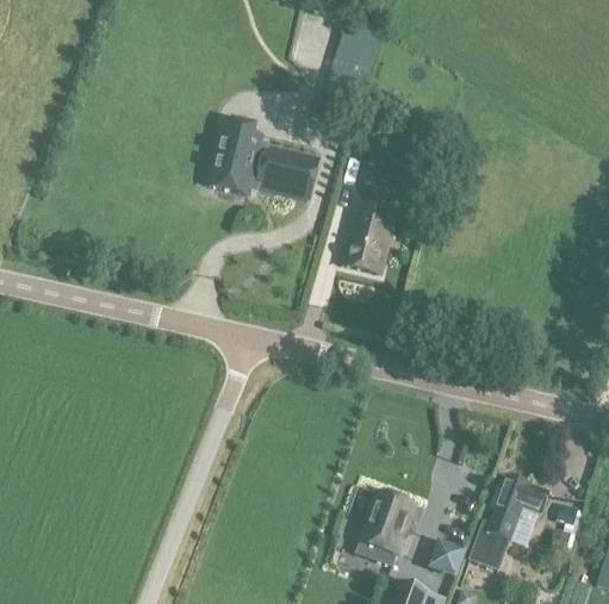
[(349,35),(378,43),(384,23),(374,20),(355,14),(349,35)]
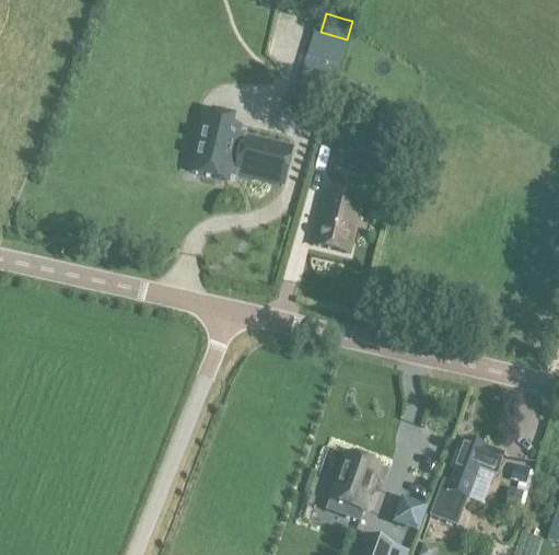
[(202,114),(189,171),(193,172),(230,181),(231,173),(232,170),(284,183),(293,143),(241,131),(243,124),(235,122),(237,114),(231,112),(213,107),(211,116),(202,114)]
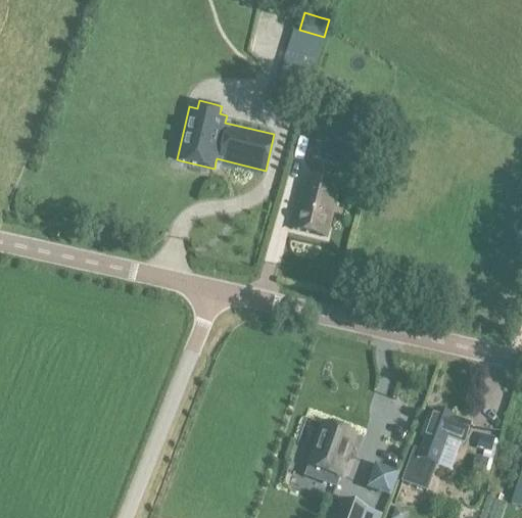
[(354,148),(349,168),(368,173),(373,152),(354,148)]
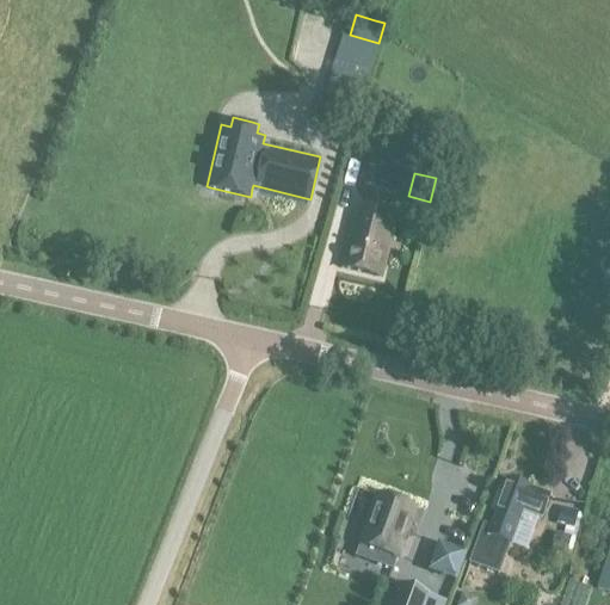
[(398,210),(357,201),(342,267),(383,277),(398,210)]
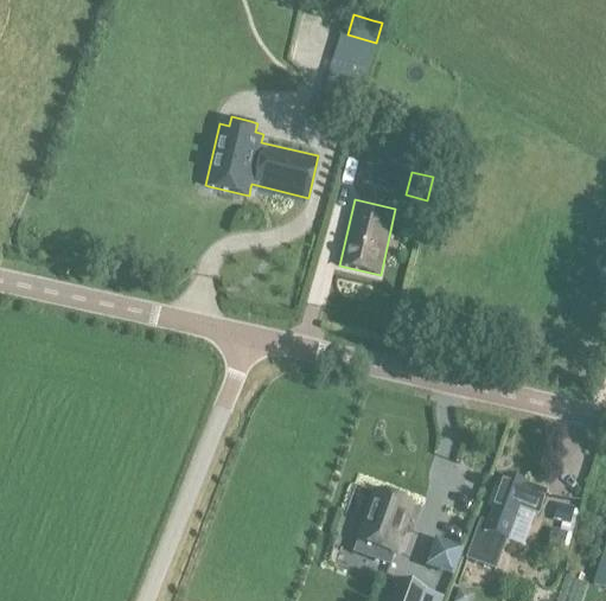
[(495,506),(489,520),(482,518),(467,557),(497,568),(517,515),(516,513),(520,505),(538,511),(546,491),(505,475),(493,505),(495,506)]
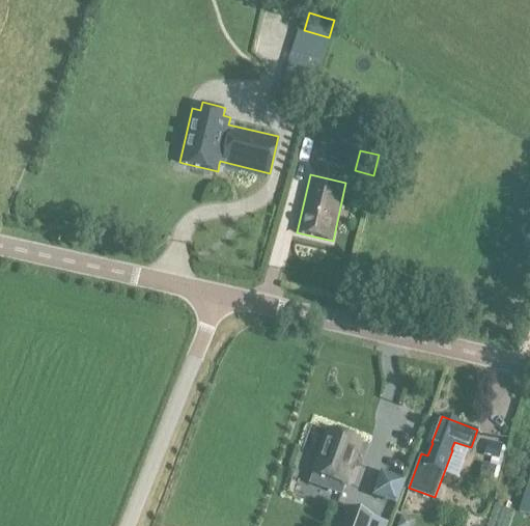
[(341,494),(361,441),(330,430),(314,473),(330,478),(326,489),(341,494)]
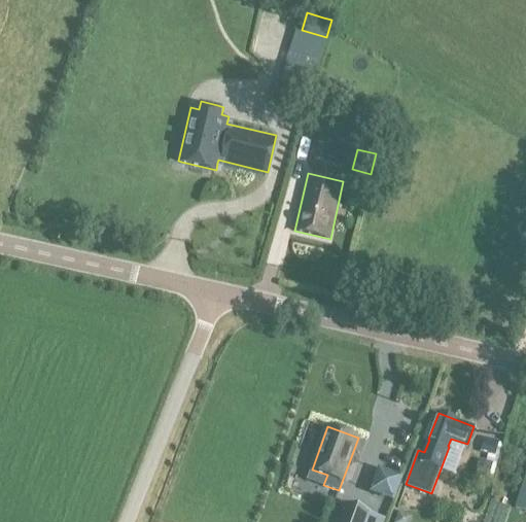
[(489,437),(486,450),(495,453),(499,439),(489,437)]
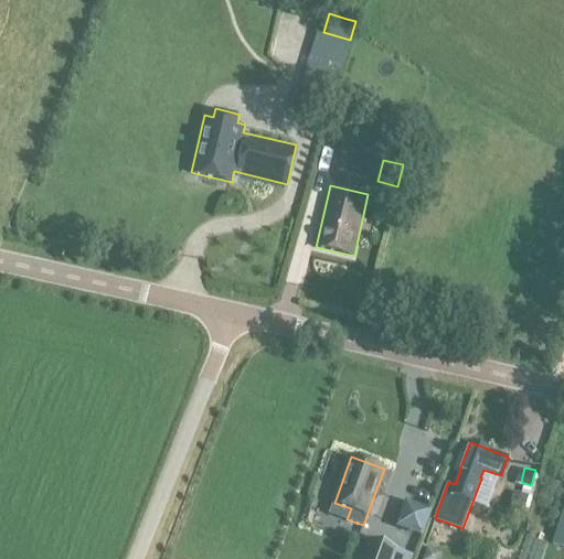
[(524,508),(529,493),(517,490),(512,505),(524,508)]
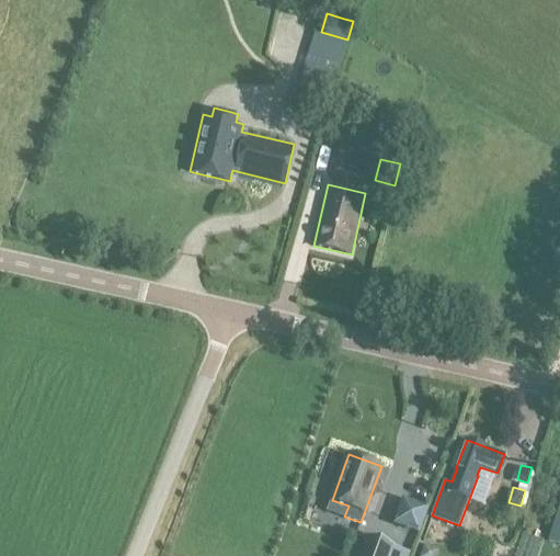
[(559,502),(548,540),(559,544),(559,502)]
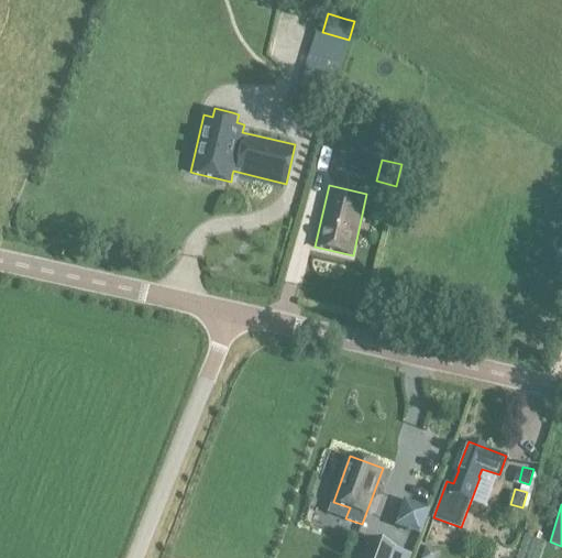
[(393,557),(397,547),(398,545),(368,535),(360,557),(393,557)]
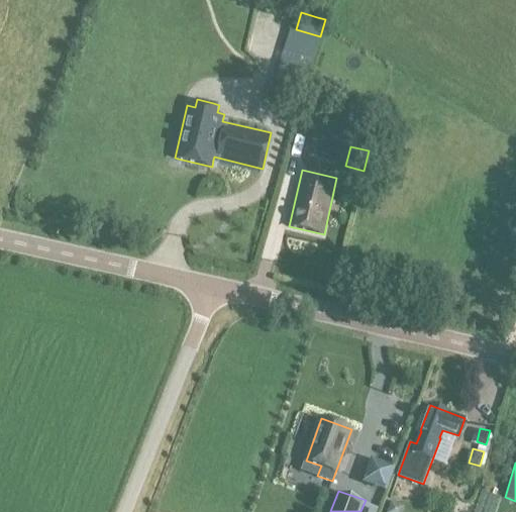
[(387,511),(400,511),(403,505),(392,501),(387,511)]
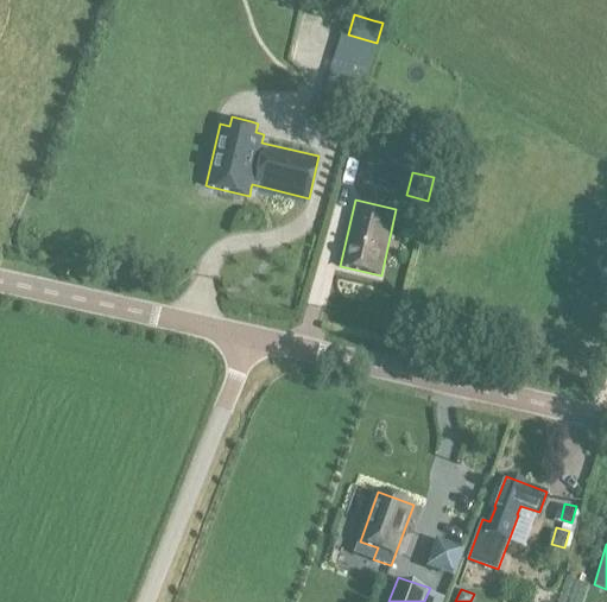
[(429,590),(424,601),(442,601),(446,595),(429,590)]
